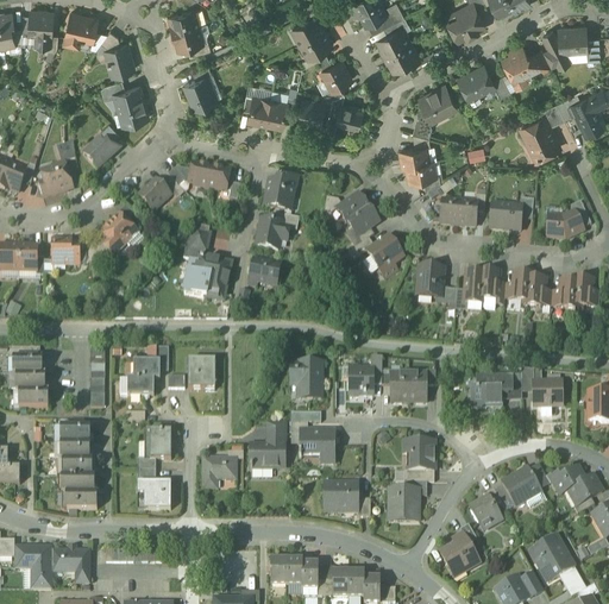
[(325,0),(309,10),(312,16),(318,12),(322,21),(333,16),(325,0)]
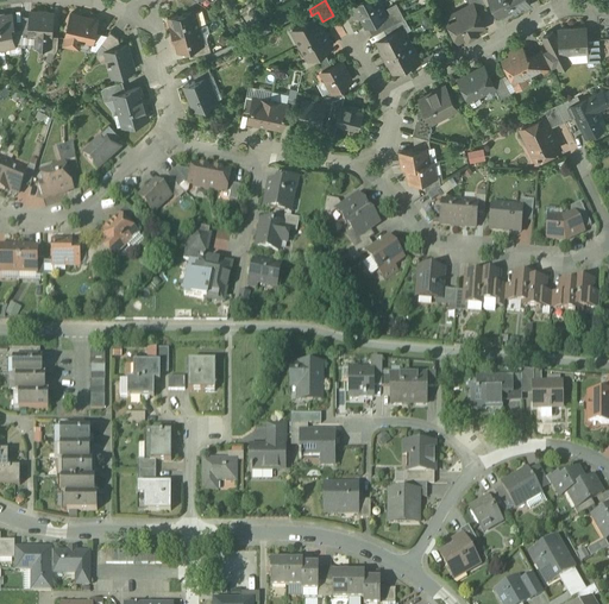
[(352,0),(358,11),(360,10),(366,21),(385,11),(383,6),(380,0),(376,0),(352,0)]
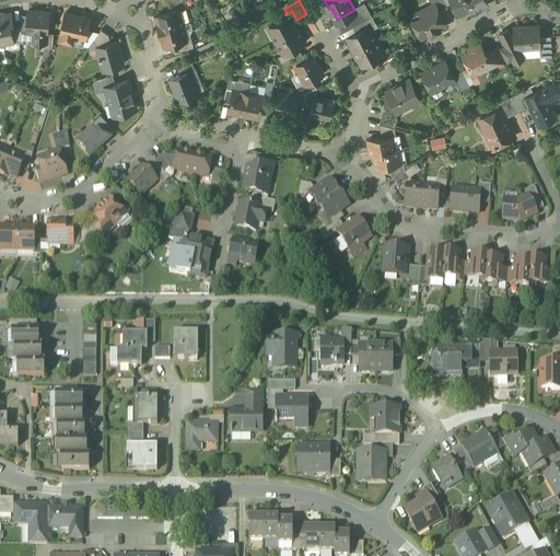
[(354,10),(337,20),(342,29),(353,23),(366,16),(372,13),(365,0),(362,0),(352,6),(354,10)]
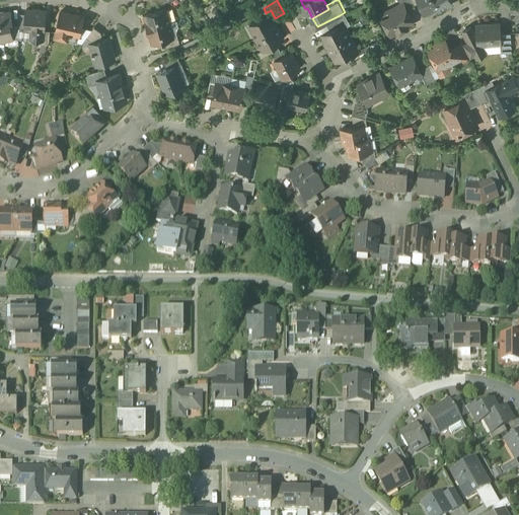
[(400,1),(388,7),(389,10),(382,14),(381,16),(383,21),(386,21),(390,30),(414,19),(405,4),(403,0),(401,0),(400,1)]
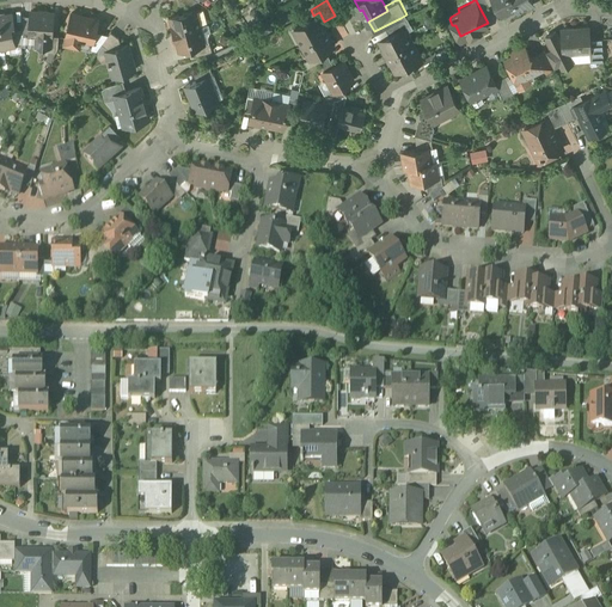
[(496,0),(502,12),(516,4),(514,0),(496,0)]
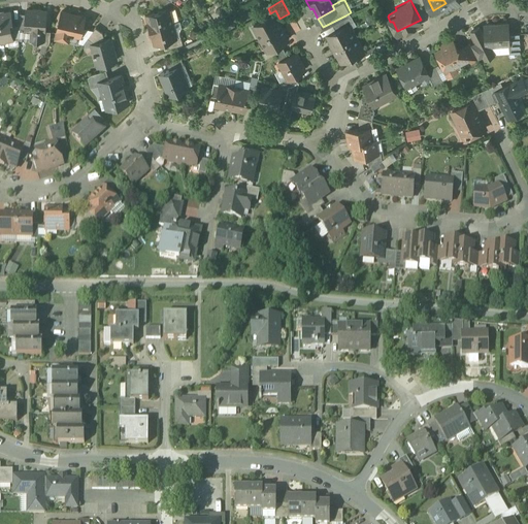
[(41,6),(34,5),(34,7),(27,6),(26,10),(25,26),(31,27),(31,36),(43,37),(44,37),(44,28),(46,8),(41,7),(41,6)]
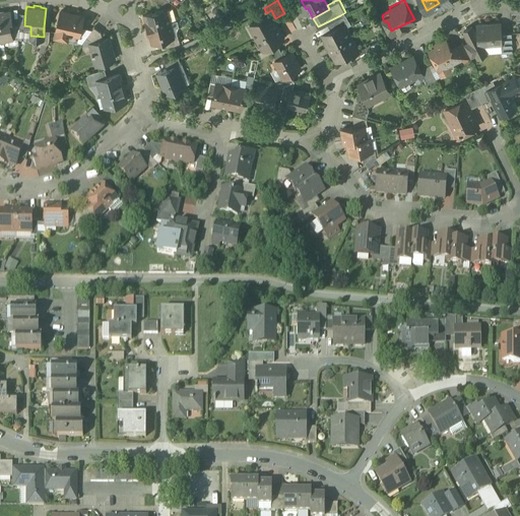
[(166,5),(144,11),(148,25),(170,19),(166,5)]
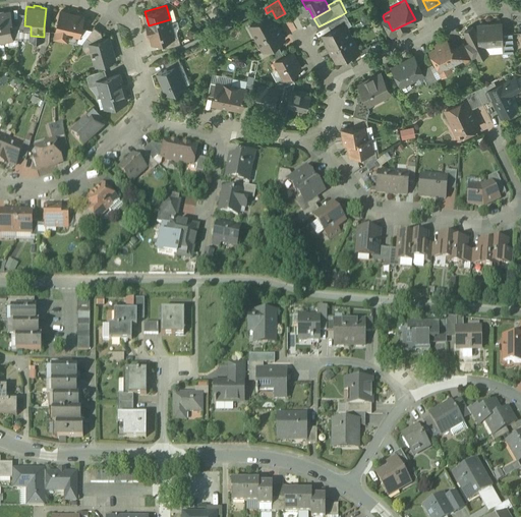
[(10,9),(5,10),(3,8),(0,8),(0,18),(3,37),(13,36),(10,22),(12,21),(10,9)]
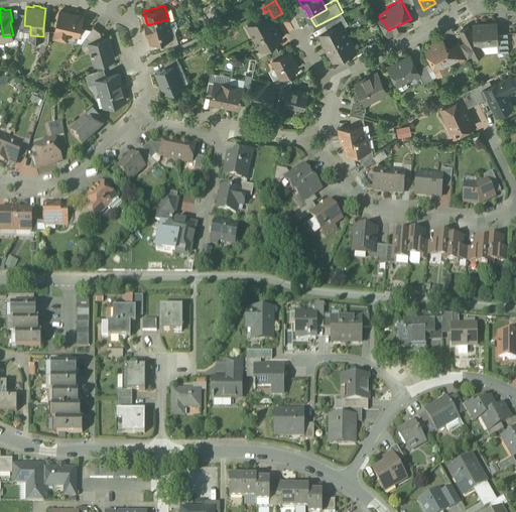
[(83,13),(60,8),(55,27),(56,27),(54,34),(67,36),(68,30),(79,32),(81,24),(83,13)]
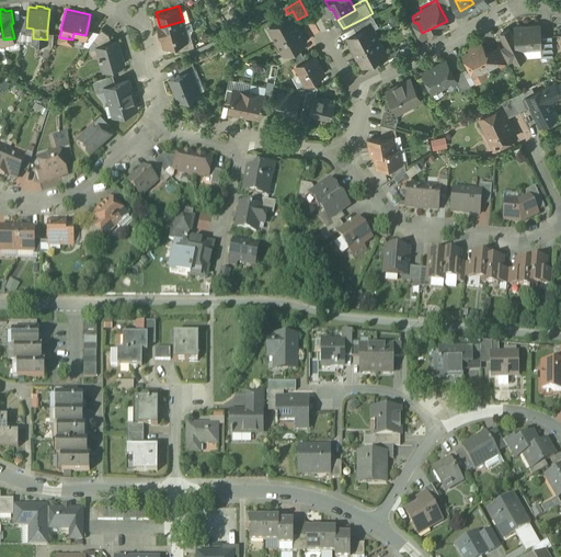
[(287,14),(270,24),(272,23),(275,31),(273,32),(277,38),(300,25),(297,20),(293,11),(287,14)]
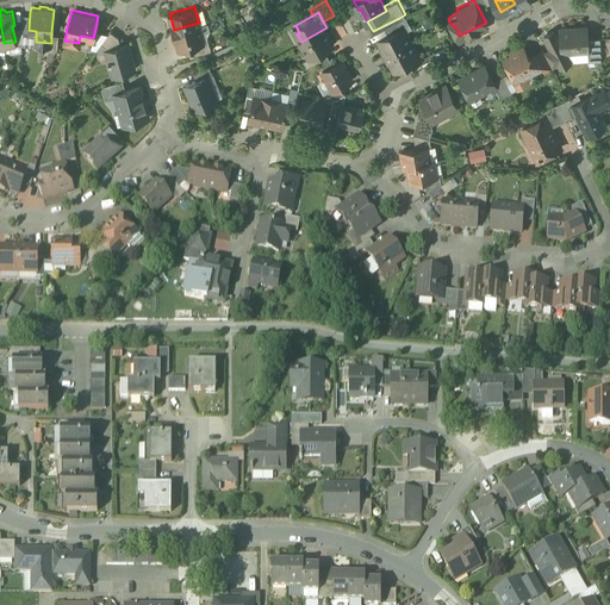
[(399,18),(385,25),(388,32),(403,24),(399,18)]
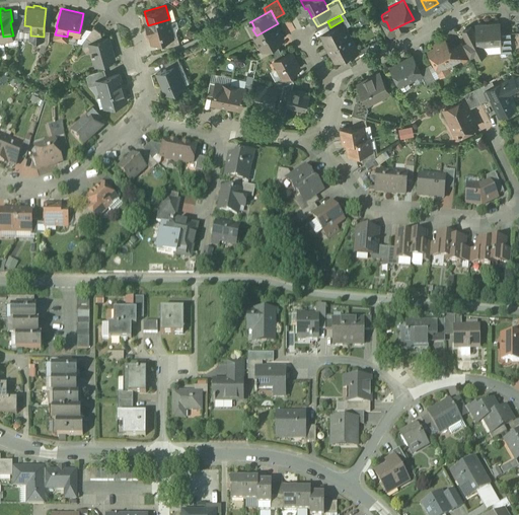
[(169,19),(148,25),(152,40),(164,37),(173,33),(169,19)]
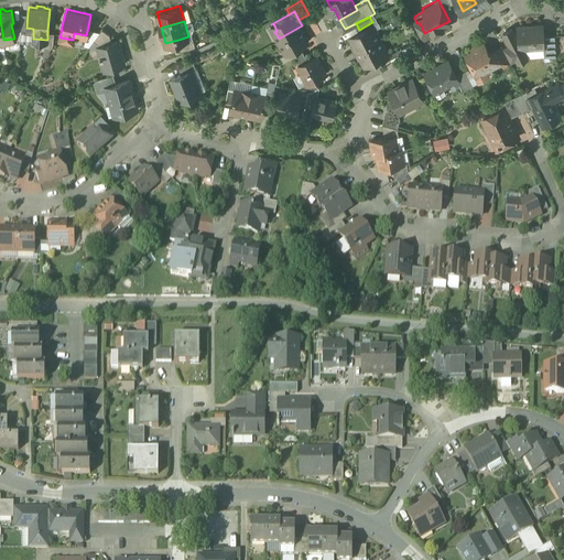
[(13,23),(11,24),(14,39),(20,38),(20,28),(20,22),(13,23)]
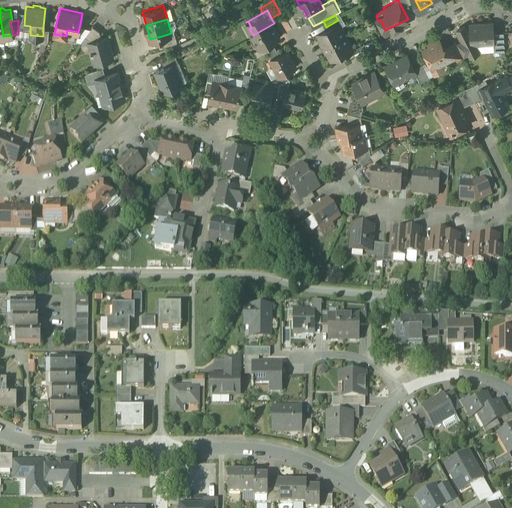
[(326,27),(318,31),(324,42),(322,44),(344,32),(338,20),(326,27)]
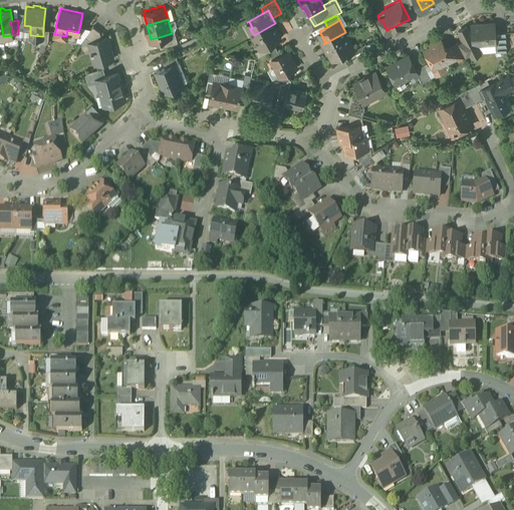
[(494,21),(479,22),(479,21),(472,21),(473,31),(473,41),(476,41),(495,39),(494,21)]
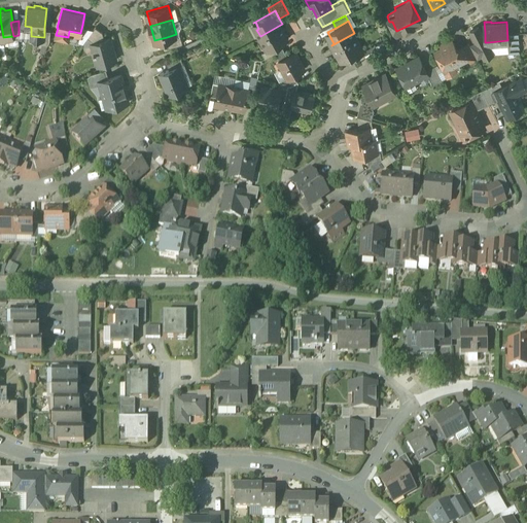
[(479,23),(469,28),(476,39),(470,42),(477,55),(482,51),(484,55),(493,50),(488,42),(485,42),(485,32),(483,31),(479,23)]
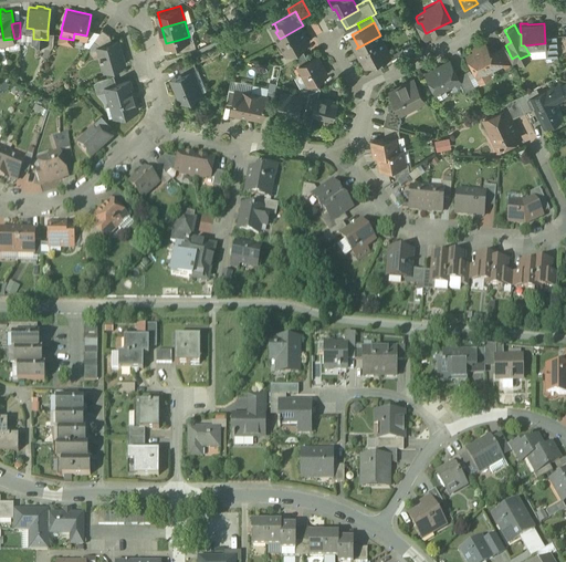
[(109,31),(103,25),(100,29),(94,37),(100,41),(100,43),(113,40),(109,31)]
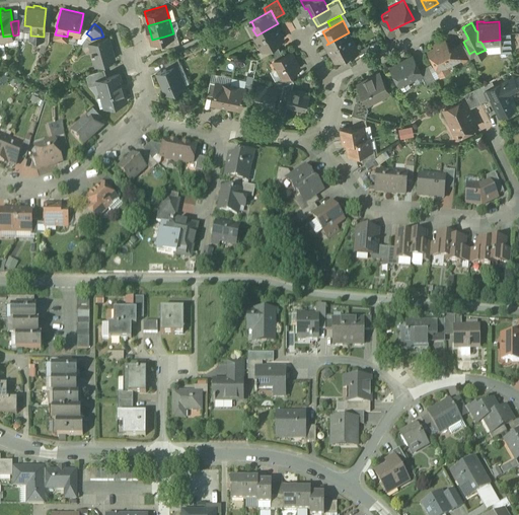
[(256,35),(255,35),(255,37),(253,38),(256,43),(258,42),(262,44),(264,47),(276,40),(283,35),(278,27),(279,26),(278,23),(256,35)]
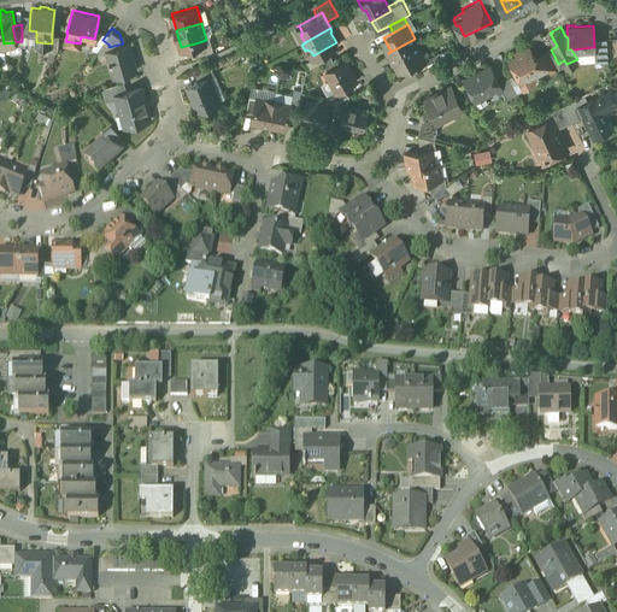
[(109,31),(97,29),(94,39),(92,47),(97,48),(103,40),(109,31)]
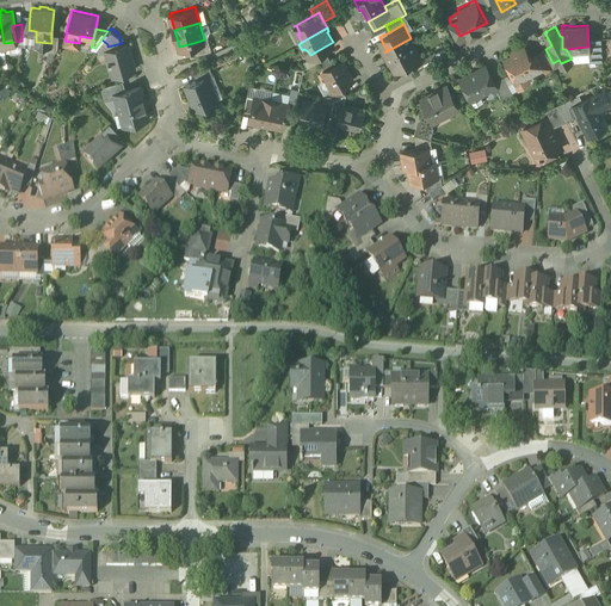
[(602,36),(592,36),(593,56),(590,57),(603,56),(602,36)]
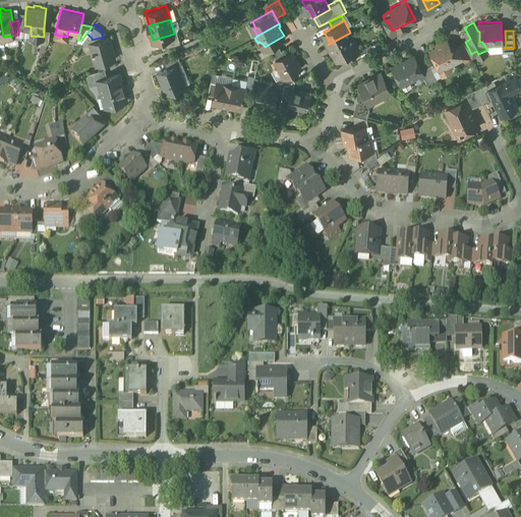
[(174,34),(165,37),(167,45),(179,41),(177,33),(174,34)]
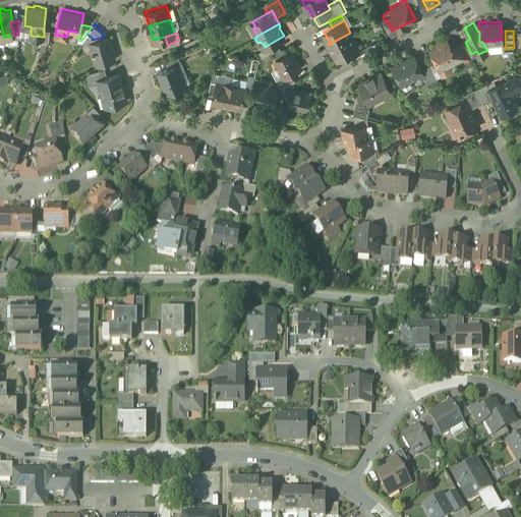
[(350,33),(328,45),(331,51),(333,50),(337,58),(345,53),(346,55),(359,49),(350,33)]
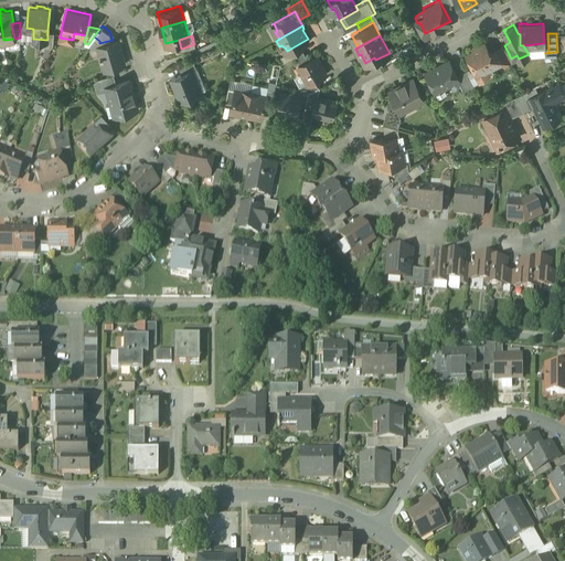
[(113,40),(99,43),(102,51),(100,52),(105,67),(125,61),(118,38),(113,40)]
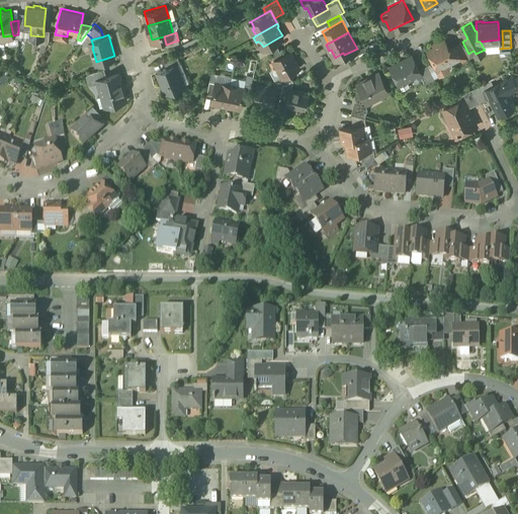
[(446,37),(437,43),(435,38),(433,39),(432,41),(433,45),(427,48),(436,66),(445,62),(459,55),(460,54),(455,45),(454,43),(449,46),(446,37)]
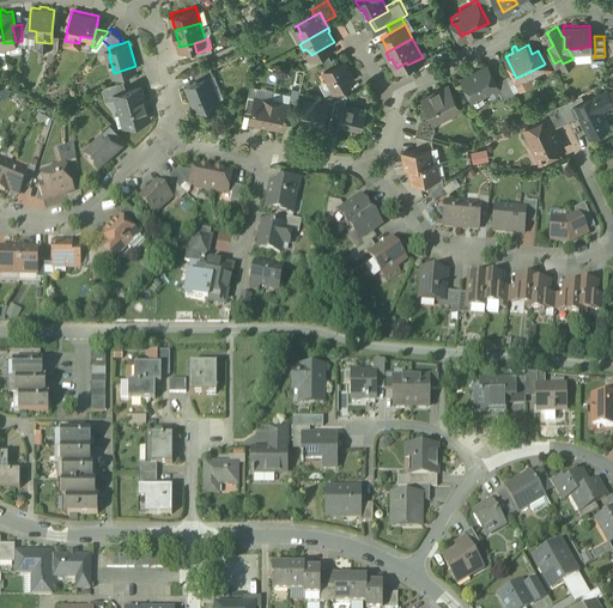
[(326,47),(311,55),(314,61),(329,53),(326,47)]
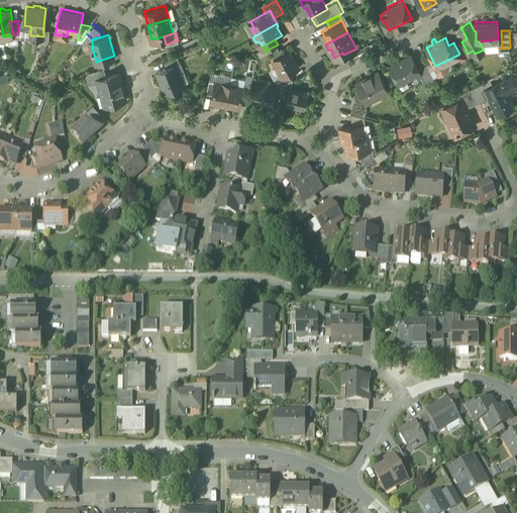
[(369,41),(359,46),(359,48),(356,50),(358,54),(371,46),(369,41)]
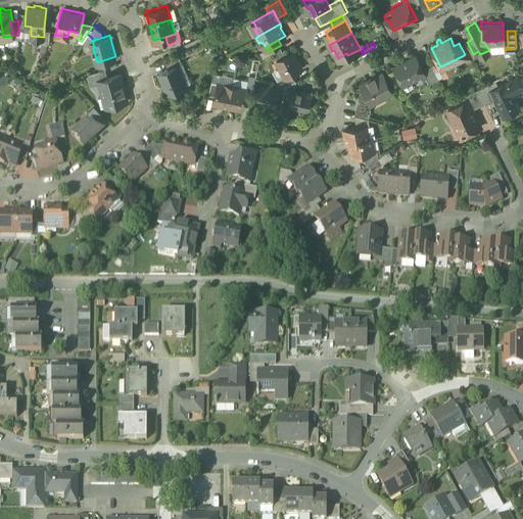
[(467,42),(460,45),(465,54),(464,55),(466,57),(473,54),(467,42)]
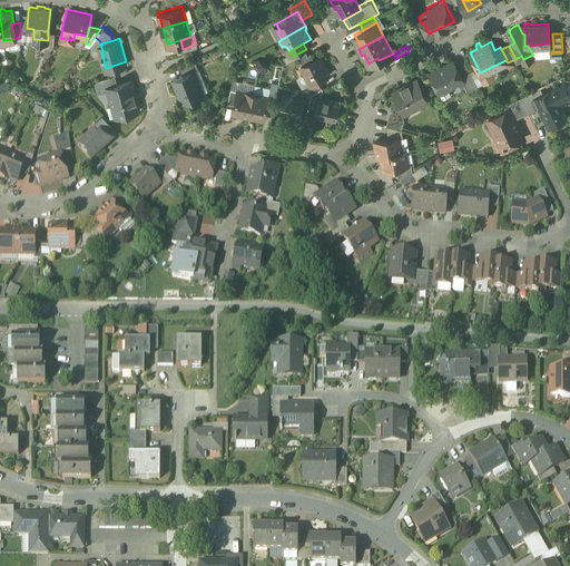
[(320,54),(301,64),(310,80),(311,81),(318,77),(330,71),(320,54)]
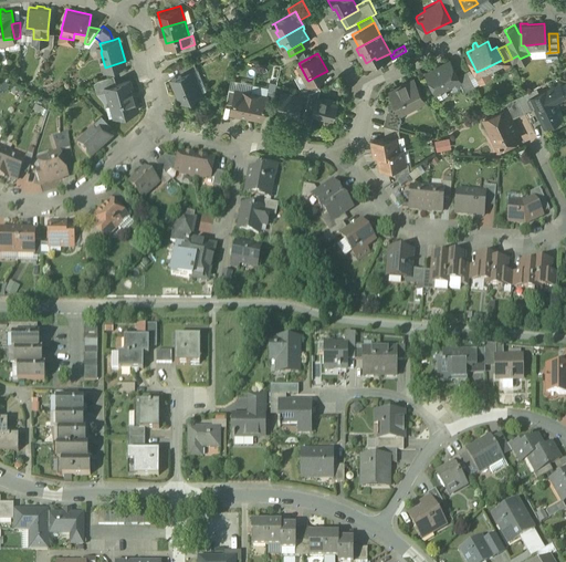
[(194,58),(178,63),(181,72),(192,68),(197,65),(194,58)]
